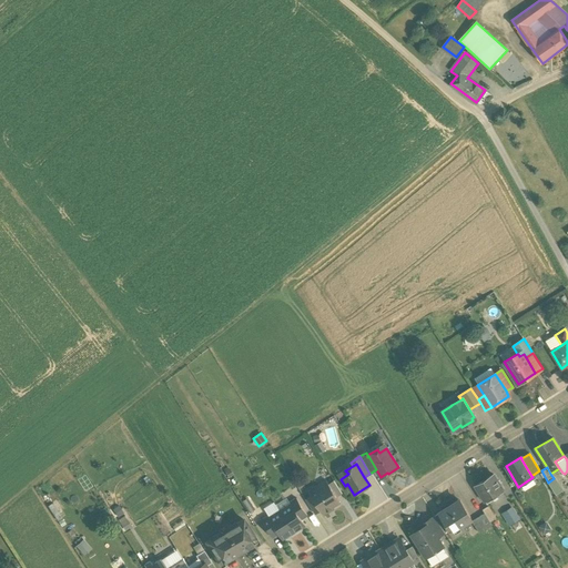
[(493,475),(475,486),(486,504),(497,497),(495,495),(503,490),(493,475)]
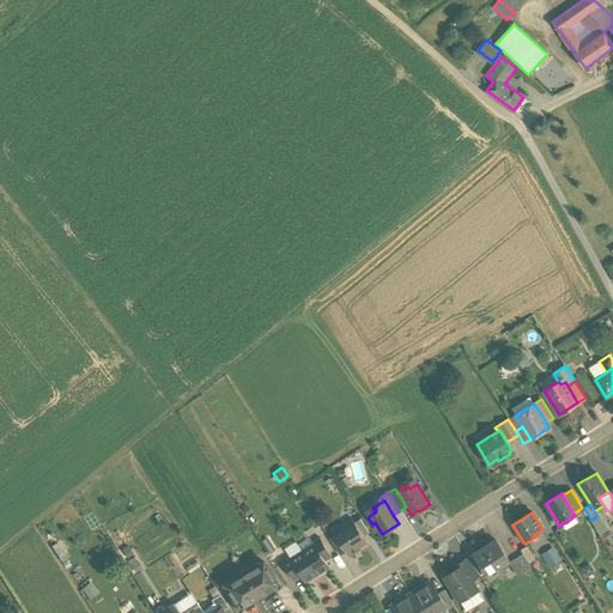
[(365,541),(352,520),(343,526),(344,528),(334,535),(334,536),(345,552),(347,557),(359,548),(358,546),(365,541)]
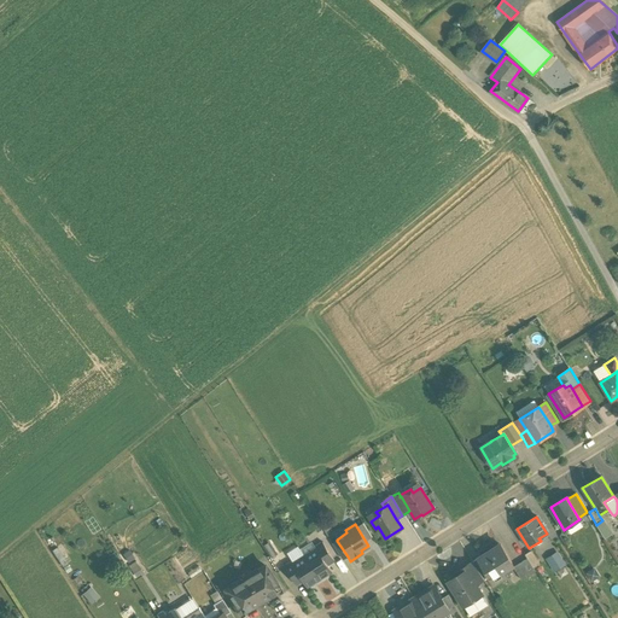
[(617,544),(617,543),(610,531),(602,536),(612,549),(617,544)]
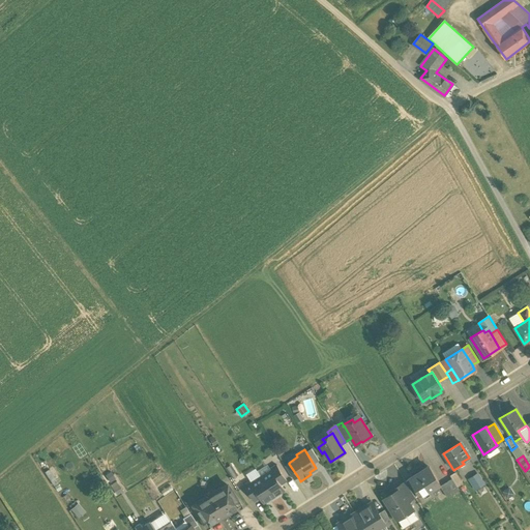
[(298,477),(289,464),(284,467),(293,480),(298,477)]
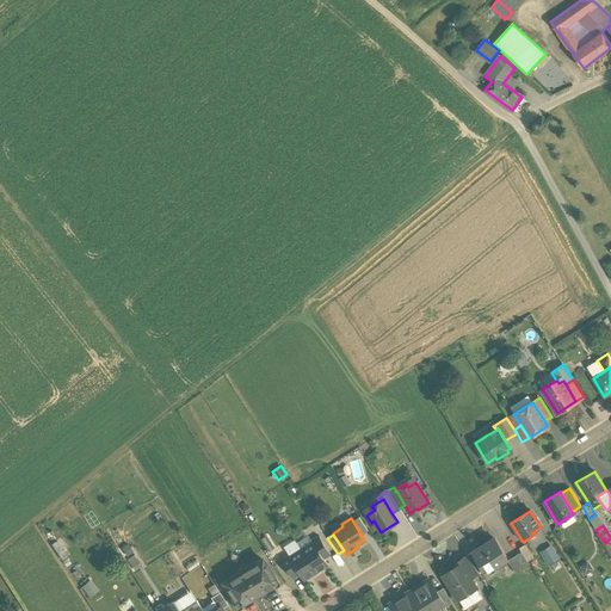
[(331,556),(319,538),(312,542),(313,544),(313,543),(323,560),(331,556)]
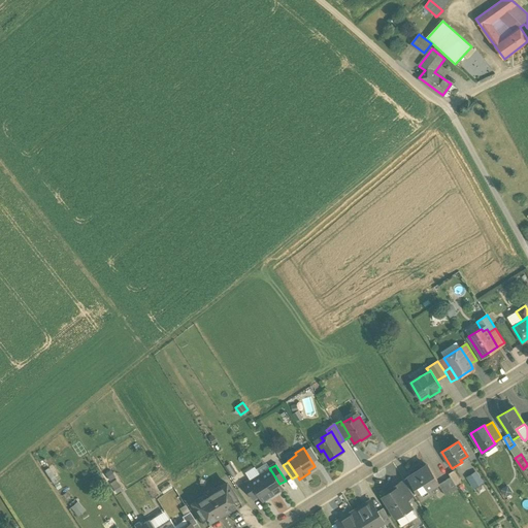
[(427,466),(409,479),(415,488),(422,498),(431,493),(429,489),(438,484),(427,466)]
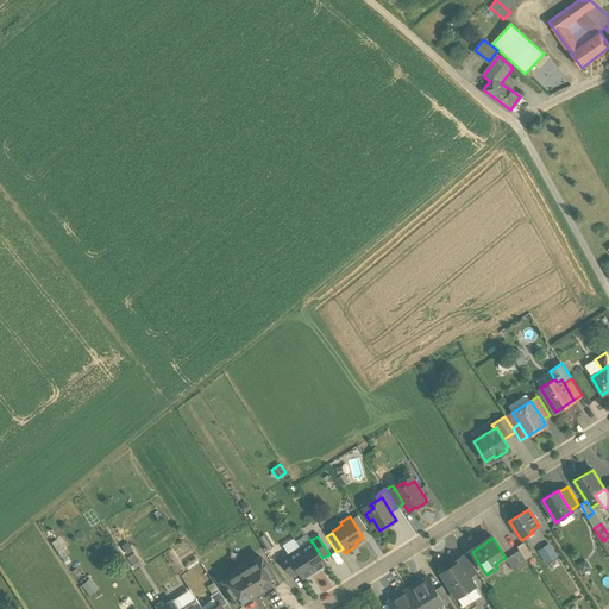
[(322,558),(312,541),(312,542),(300,550),(314,572),(327,565),(322,558)]
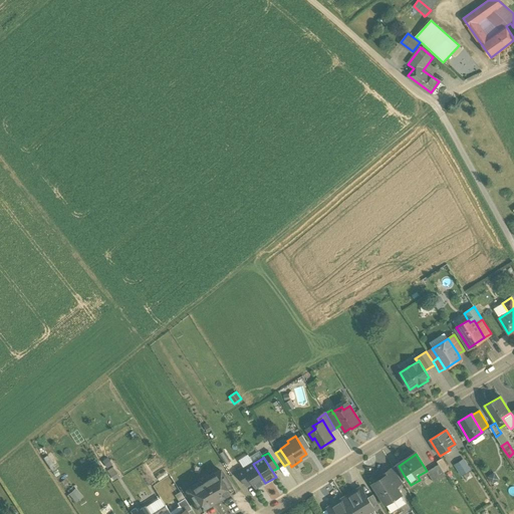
[(449,470),(442,458),(436,462),(438,465),(443,473),(449,470)]
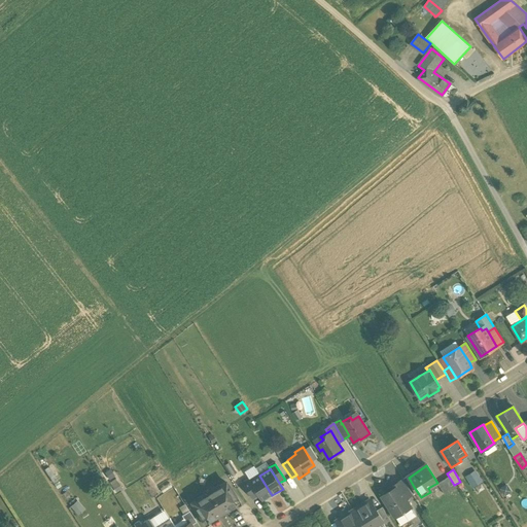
[(111,470),(105,475),(109,481),(115,478),(111,470)]
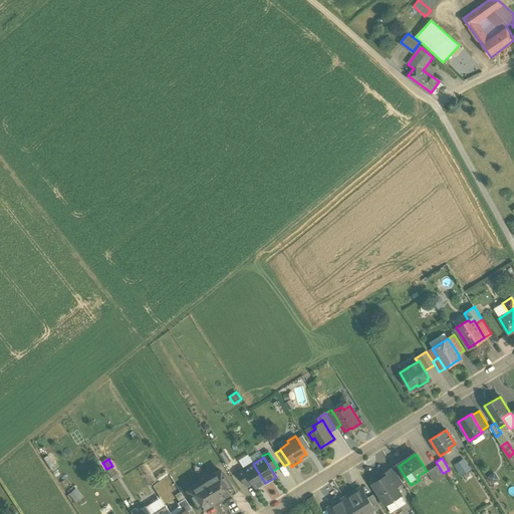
[(265,483),(253,464),(243,470),(243,471),(251,484),(255,490),(265,483)]
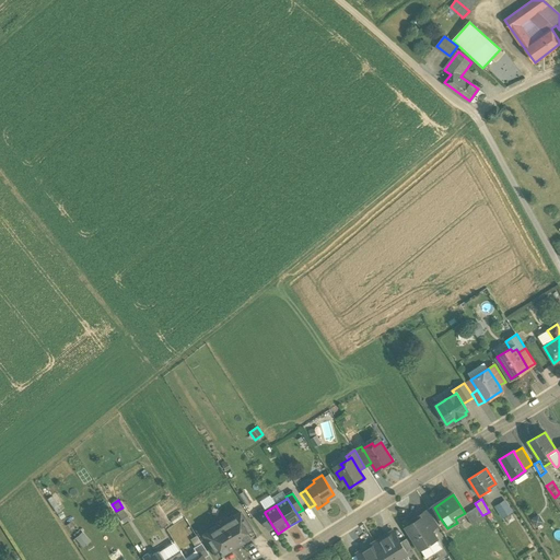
[(477,506),(465,514),(473,526),(485,518),(482,515),(477,506)]
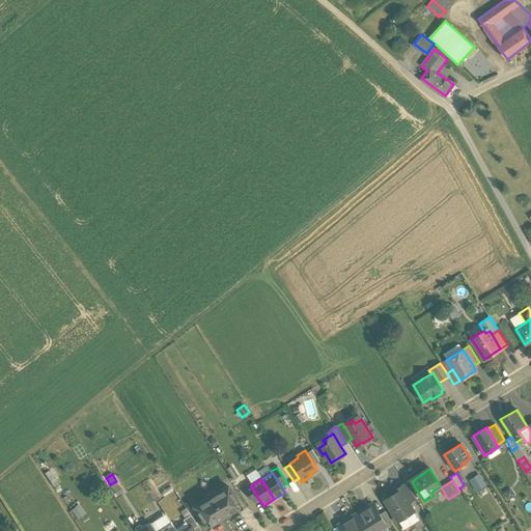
[(417,491),(412,481),(407,484),(413,494),(417,491)]
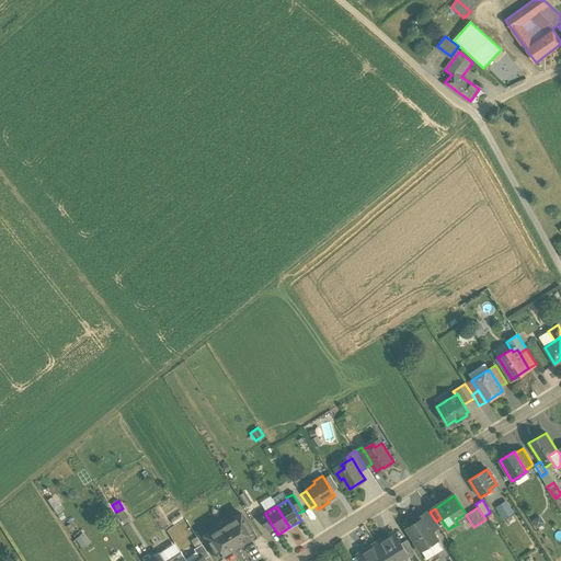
[(428,511),(421,515),(432,533),(439,527),(428,511)]
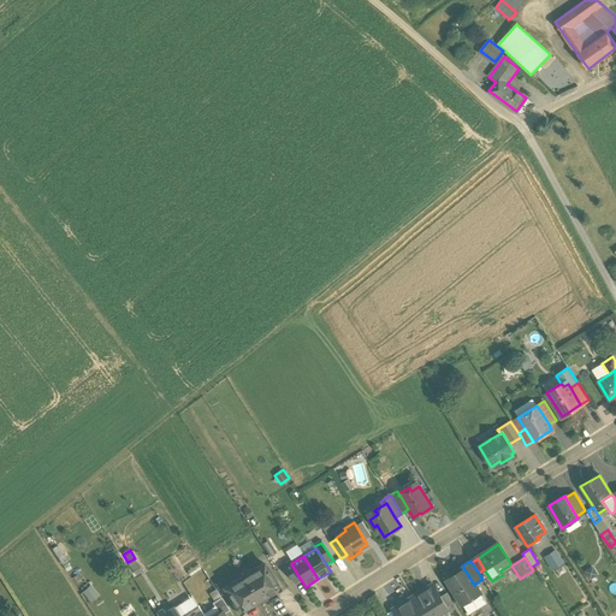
[(301,580),(291,564),(291,563),(290,562),(283,567),(295,585),(301,580)]
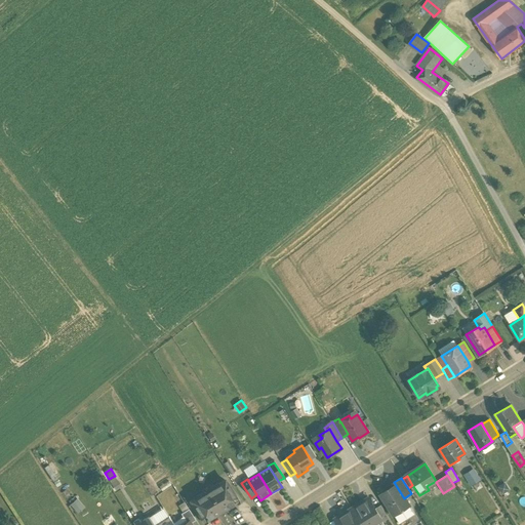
[(485,489),(479,479),(473,483),(479,493),(485,489)]
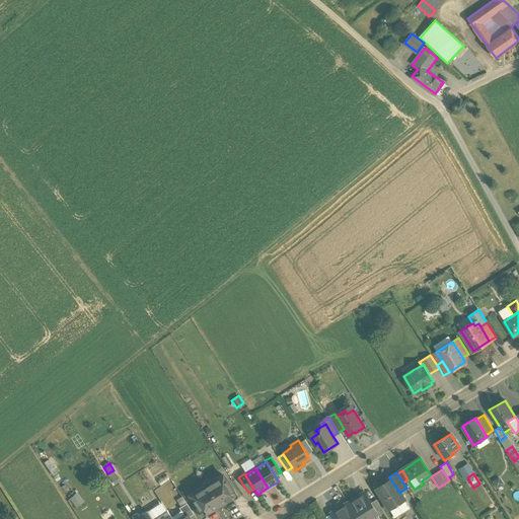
[(109,479),(114,487),(121,483),(117,475),(109,479)]
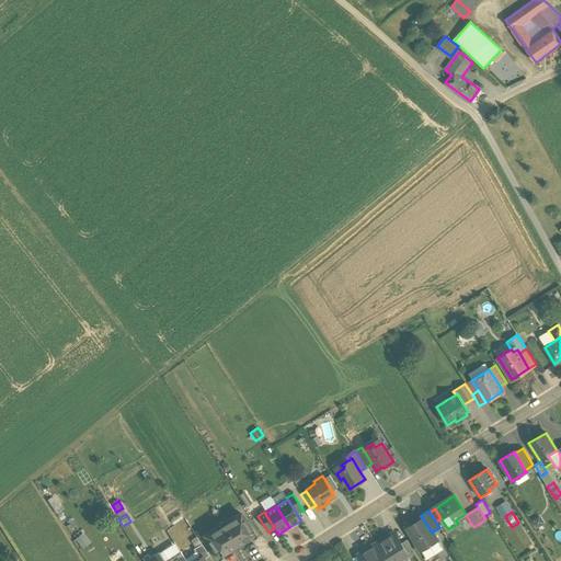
[(252,534),(240,515),(222,526),(237,548),(252,538),(250,535),(252,534)]
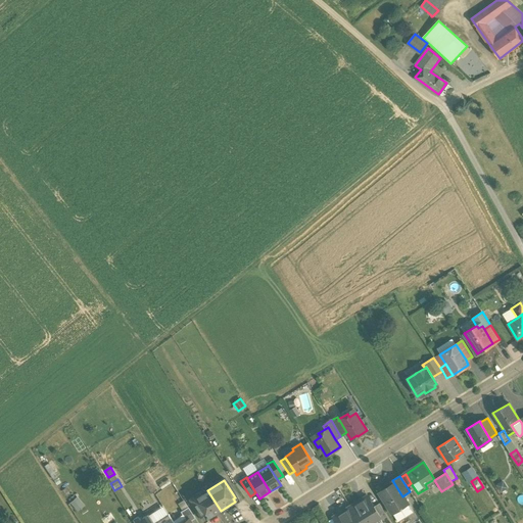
[(393,483),(379,492),(391,513),(407,504),(402,496),(392,480),(391,481),(393,483)]
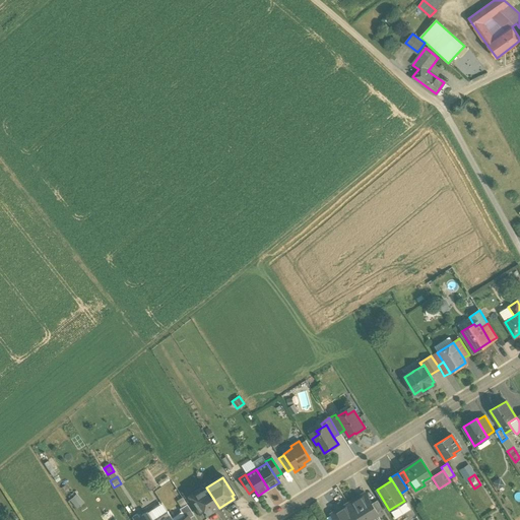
[(219,508),(206,488),(190,499),(200,515),(203,514),(205,517),(219,508)]
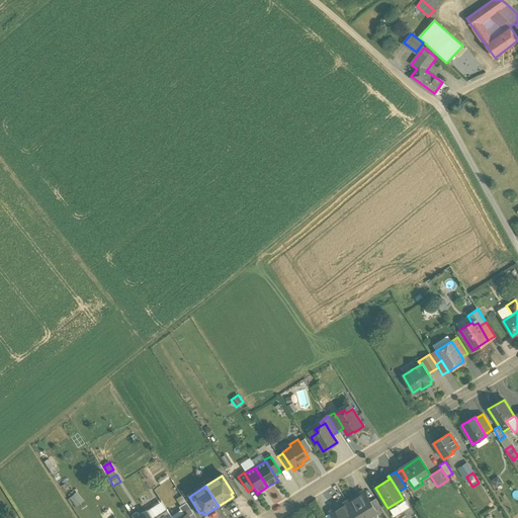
[(369,501),(363,492),(346,502),(356,517),(360,517),(367,514),(368,516),(373,513),(375,511),(369,501)]
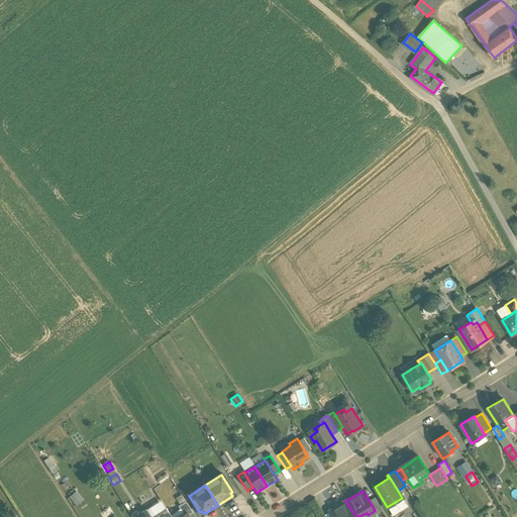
[(70,498),(77,506),(84,500),(77,493),(70,498)]
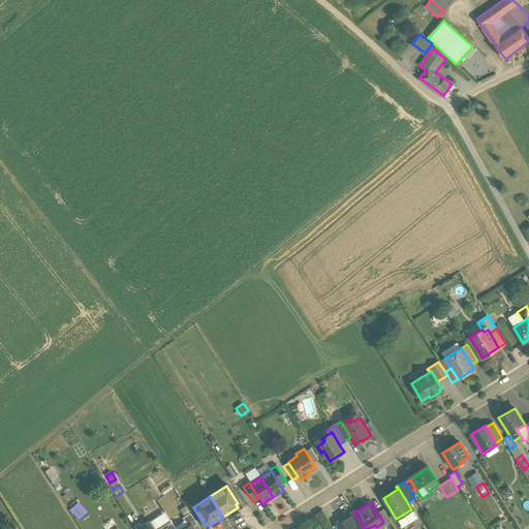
[(395,528),(382,508),(377,511),(383,522),(381,524),(383,528),(395,528)]
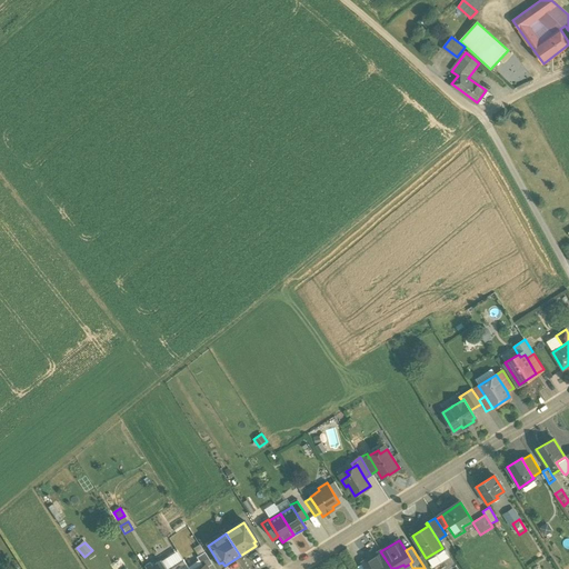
[(391,568),(380,551),(362,563),(366,568),(391,568)]
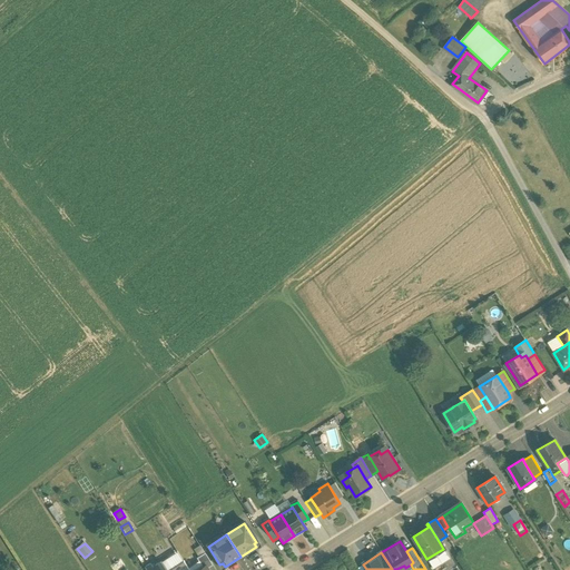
[(207,569),(213,567),(205,554),(196,560),(203,569),(204,569),(206,569),(207,569)]
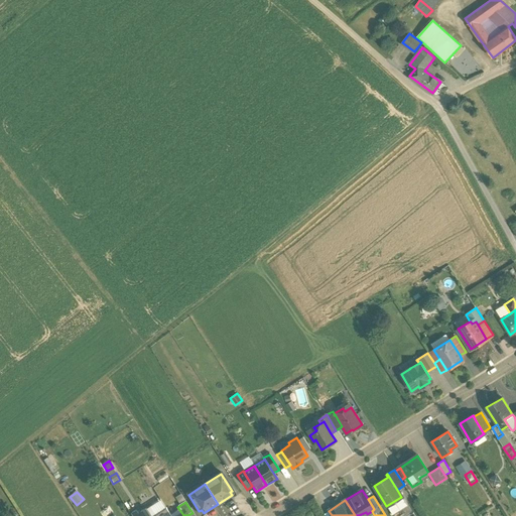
[(158,504),(144,513),(145,515),(155,515),(163,511),(158,504)]
